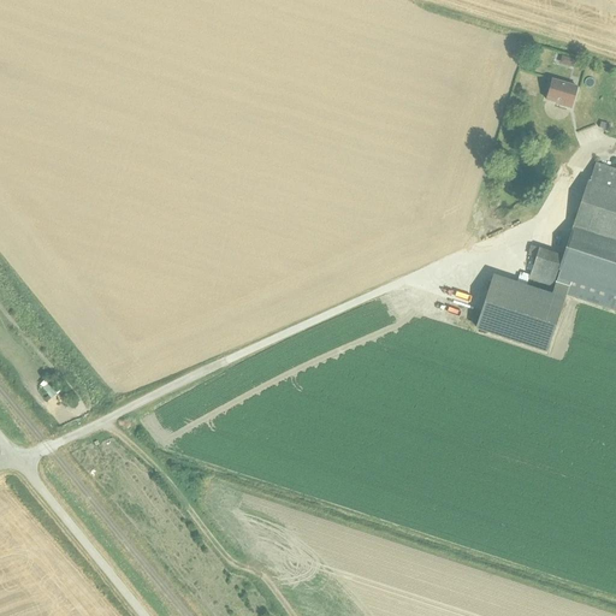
[(562,64),(575,65),(576,57),(563,55),(562,64)]
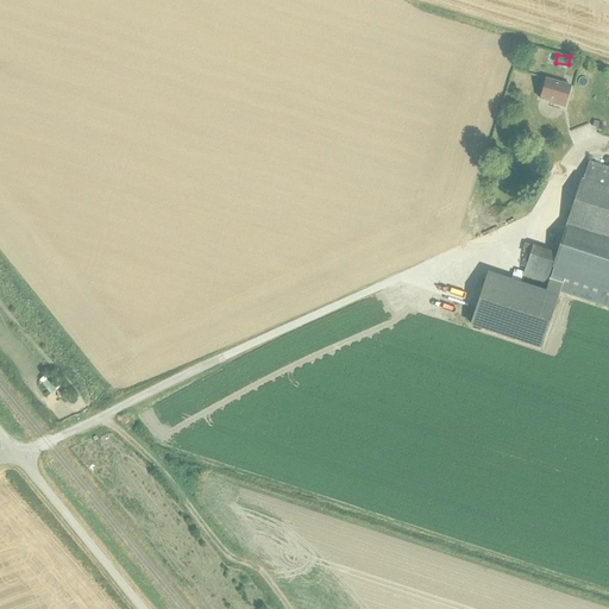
[(546,79),(540,99),(556,102),(554,104),(565,107),(571,87),(546,79)]
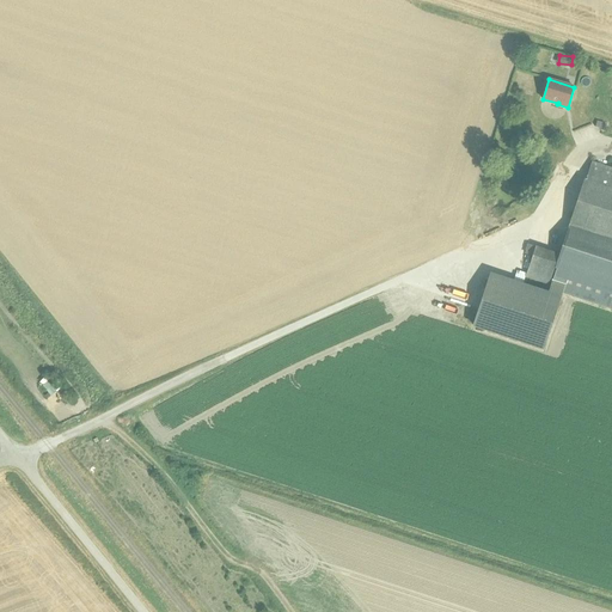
[(611,167),(592,161),(550,288),(611,310),(611,307),(611,167)]
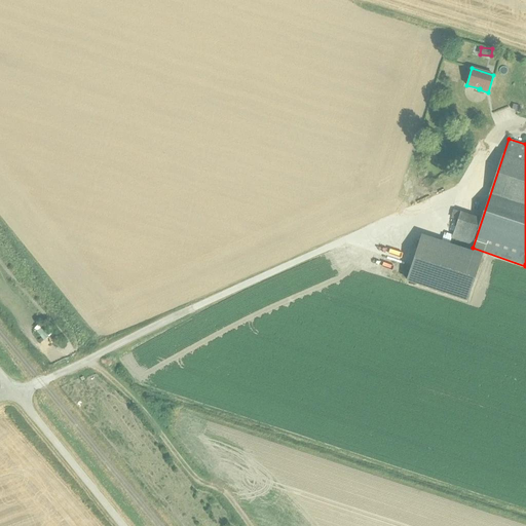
[(451,238),(472,245),(480,219),(460,212),(451,238)]
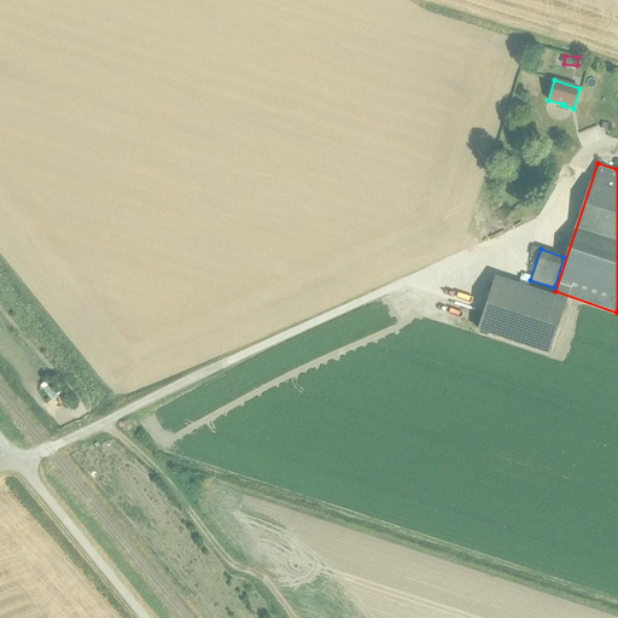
[(548,354),(566,301),(495,277),(478,330),(548,354)]
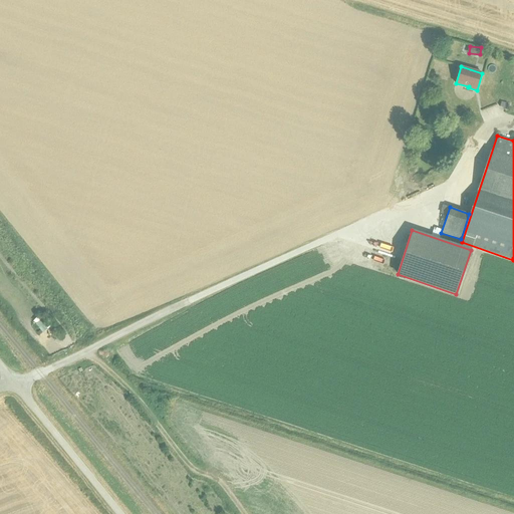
[(41,323),(44,315),(39,313),(36,320),(41,323)]
